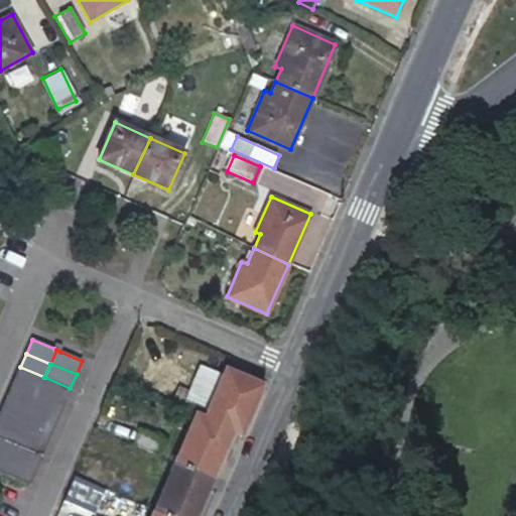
[(241,435),(261,385),(227,370),(225,369),(222,375),(201,366),(189,391),(182,406),(205,415),(203,419),(232,431),(241,435)]
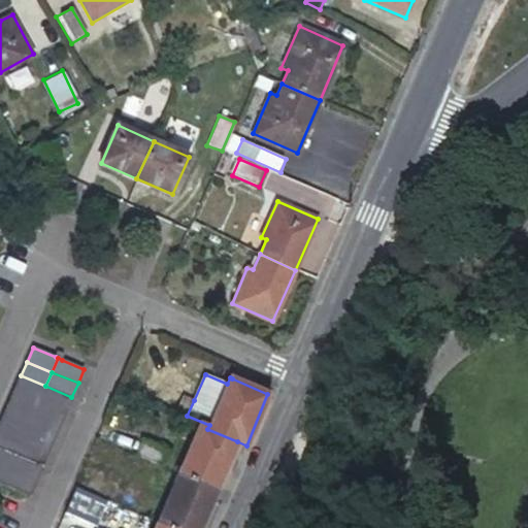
[(13,391),(38,402),(45,386),(21,375),(13,391)]
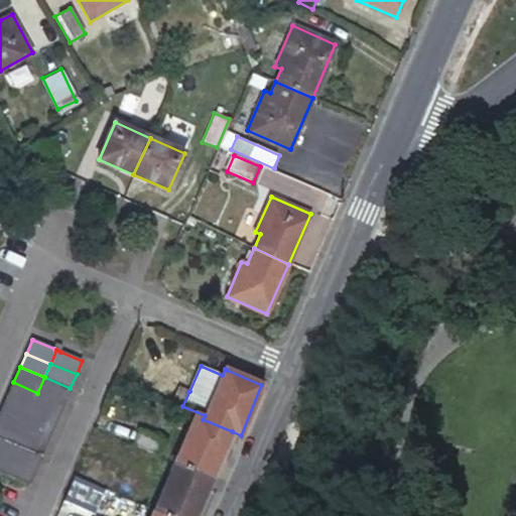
[(155,376),(149,392),(182,406),(189,391),(155,376)]
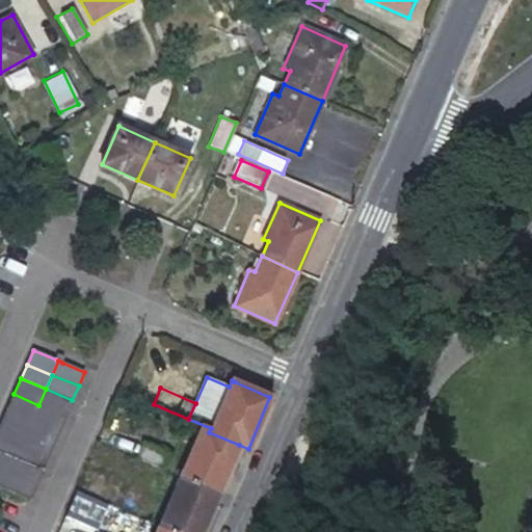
[(46,389),(38,405),(65,416),(72,400),(46,389)]
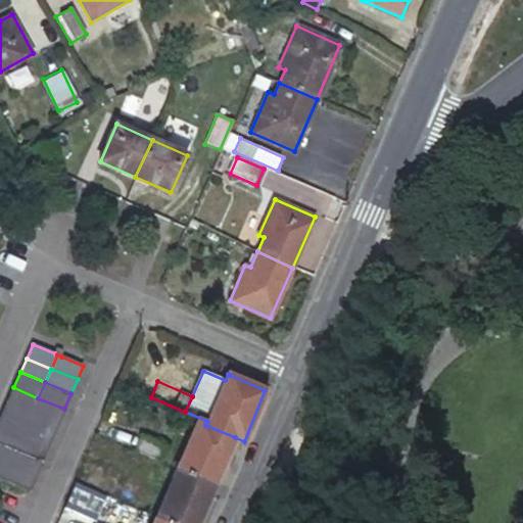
[(7,400),(33,412),(38,398),(13,387),(7,400)]
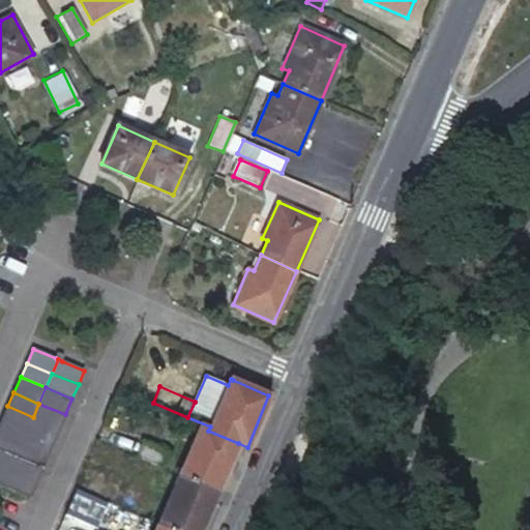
[(38,404),(33,417),(59,429),(65,414),(38,404)]
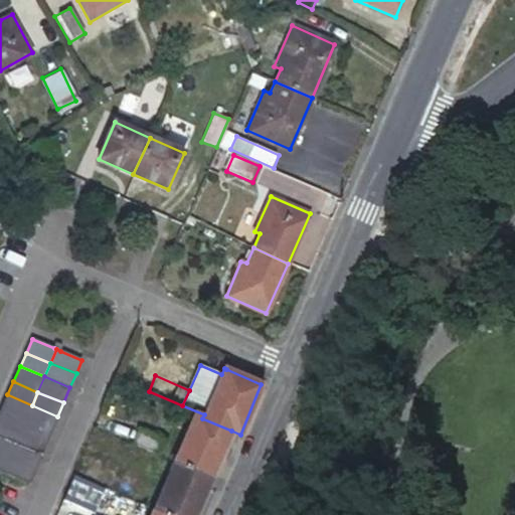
[(1,407),(26,418),(32,405),(7,394),(1,407)]
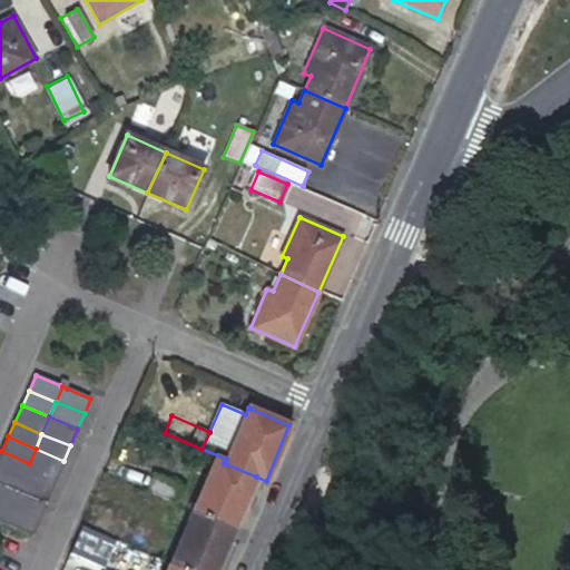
[(36,449),(29,463),(57,474),(64,461),(36,449)]
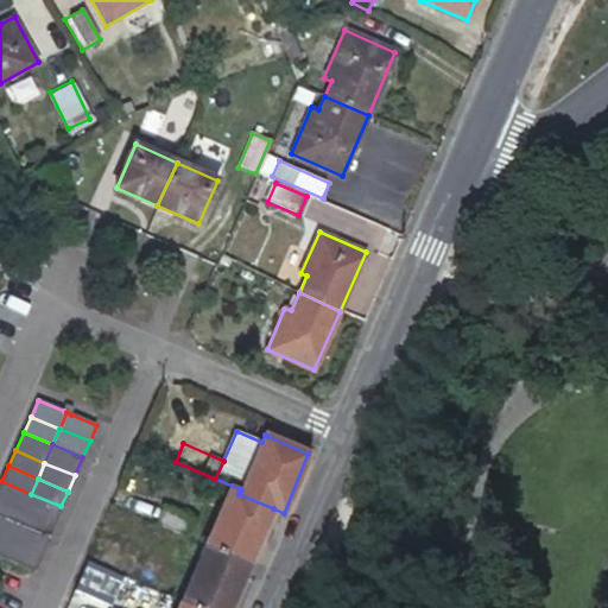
[(0,485),(0,499),(25,510),(31,494),(1,481),(0,485)]
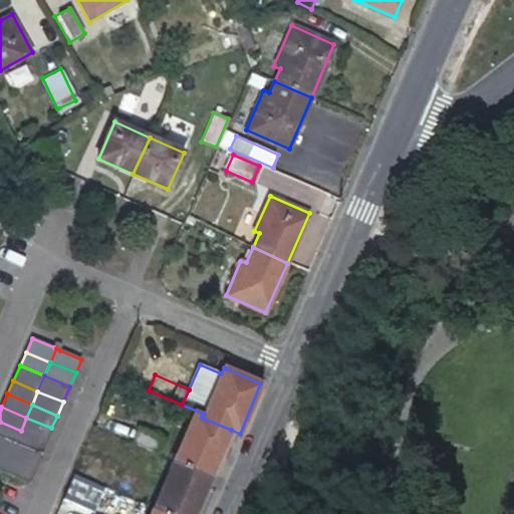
[(210,478),(231,430),(202,418),(197,416),(194,415),(174,462),(210,478)]
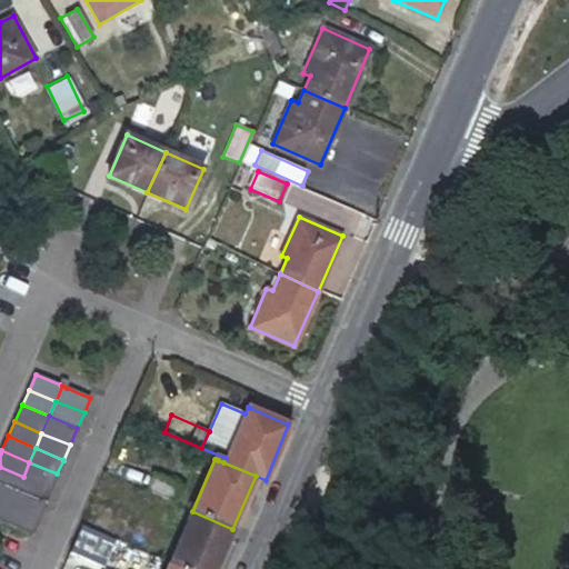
[(29,462),(23,477),(51,489),(57,473),(29,462)]
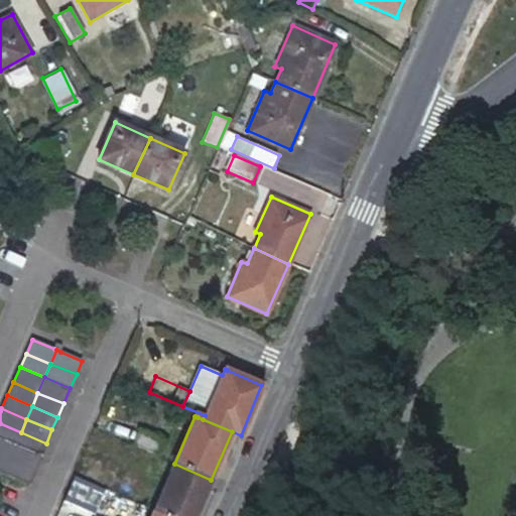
[(0,438),(15,445),(21,432),(0,423),(0,438)]
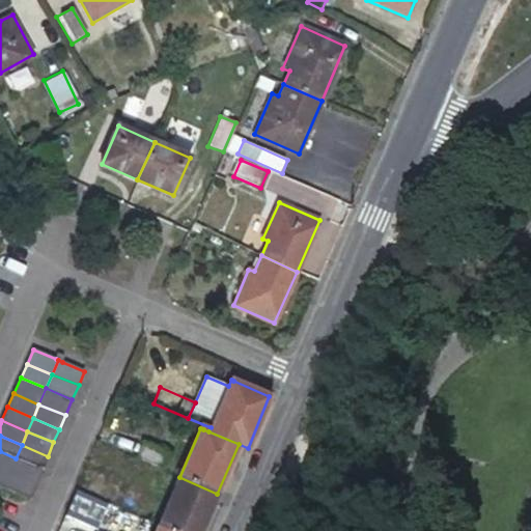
[(22,445),(16,458),(42,470),(48,456),(22,445)]
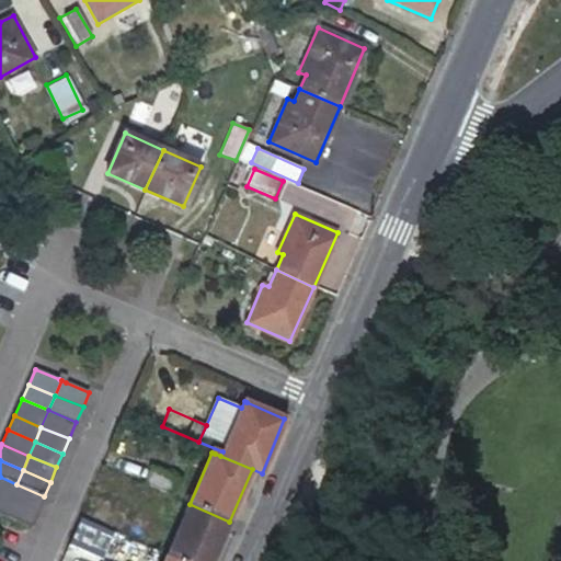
[(0,495),(10,500),(16,484),(0,477),(0,495)]
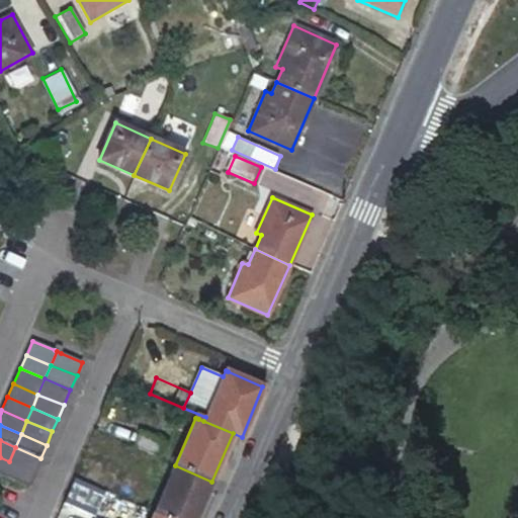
[(40,458),(15,447),(9,461),(34,472),(40,458)]
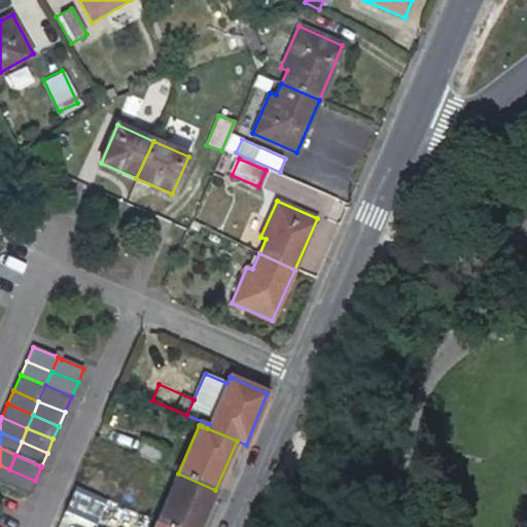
[(0,483),(3,484),(9,469),(0,465),(0,483)]
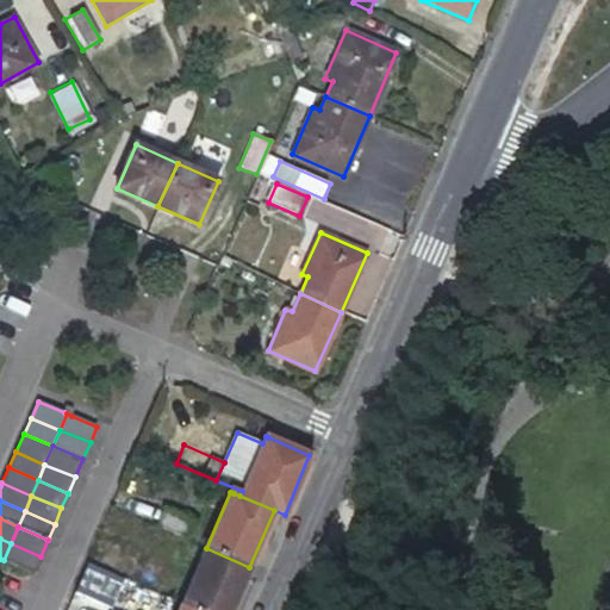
[(11,543),(4,560),(33,573),(41,556),(11,543)]
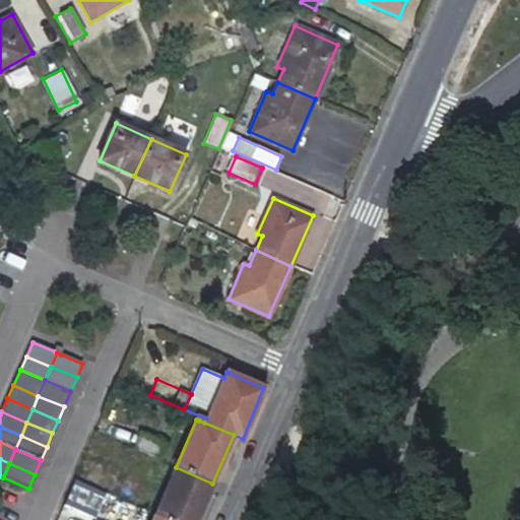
[(166,519),(196,519),(212,483),(176,467),(154,515),(166,519)]
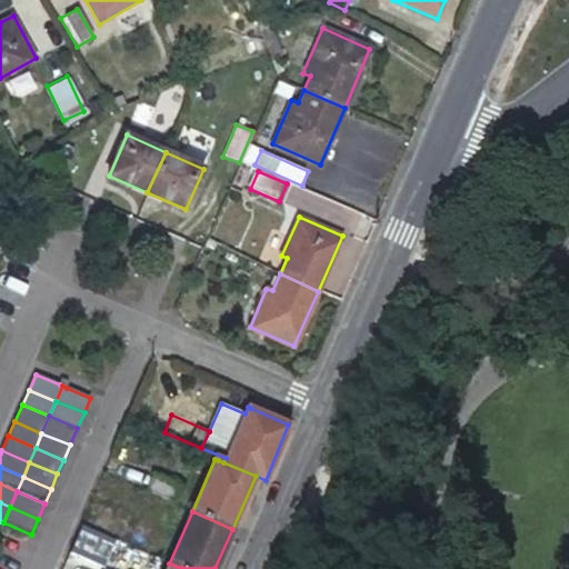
[(115,540),(80,526),(69,552),(102,567),(115,540)]
